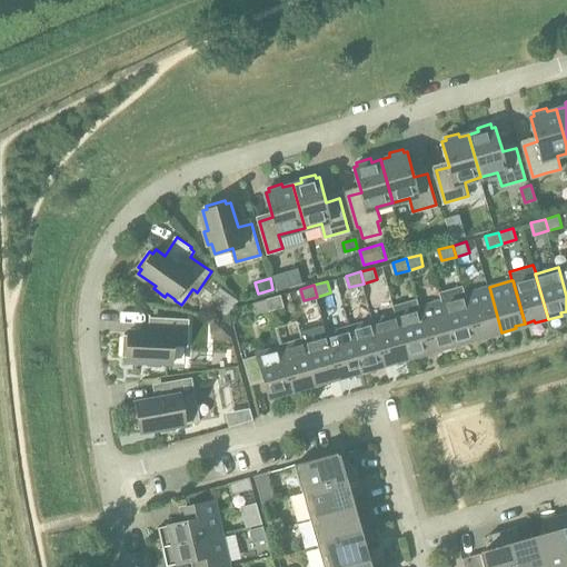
[(443,300),(456,346),(469,341),(468,339),(478,337),(466,294),(463,285),(439,291),(443,300)]
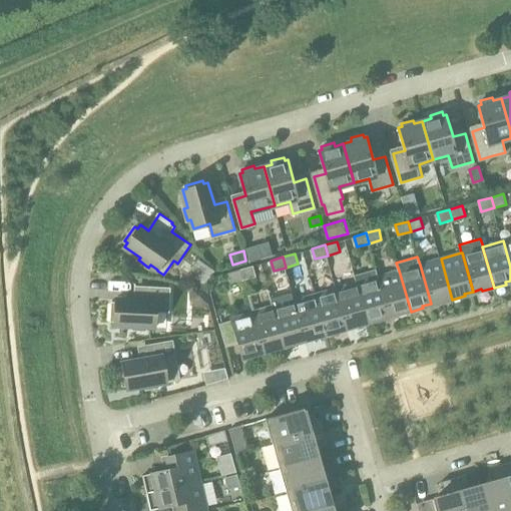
[(441,259),(420,265),(431,304),(440,301),(440,303),(452,300),(441,259)]
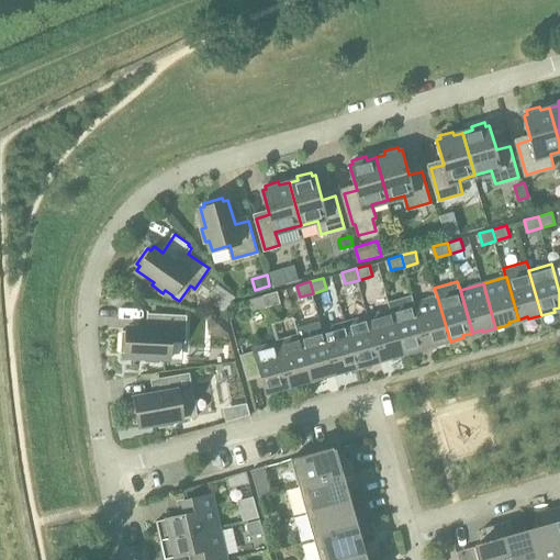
[(268,305),(281,302),(278,290),(264,294),(268,305)]
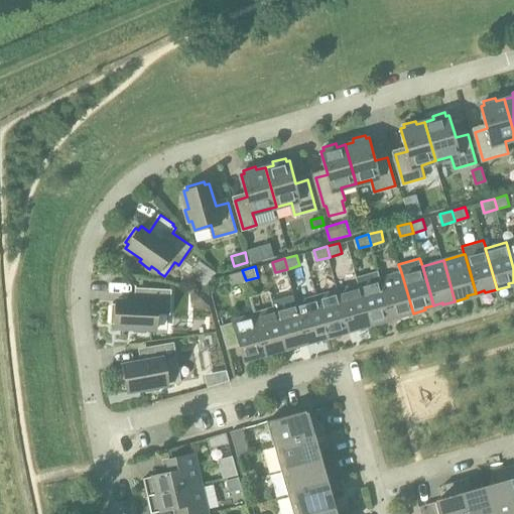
[(246,280),(242,270),(230,274),(233,284),(246,280)]
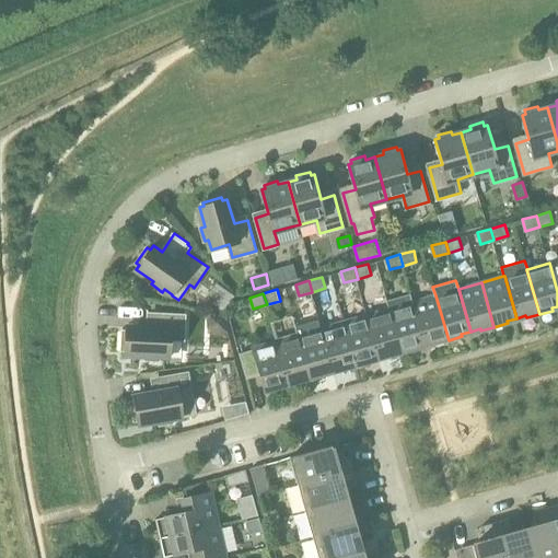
[(390,309),(391,309),(403,353),(416,349),(416,347),(426,344),(414,302),(411,293),(387,300),(390,309)]
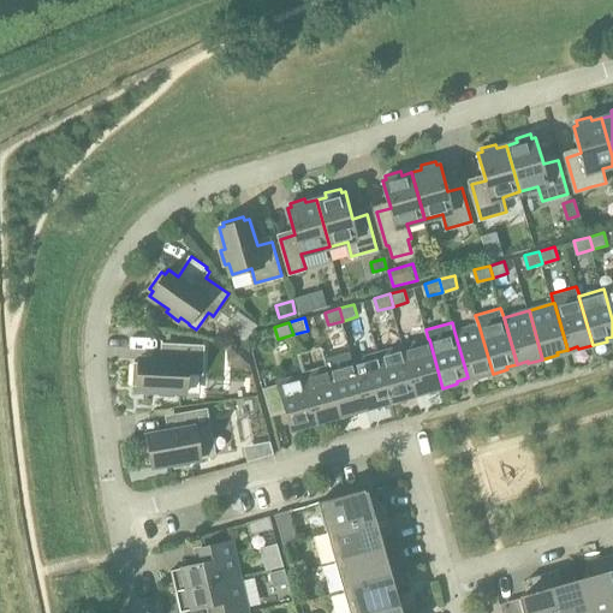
[(454,332),(468,378),(477,375),(478,378),(493,374),(478,325),(454,332)]
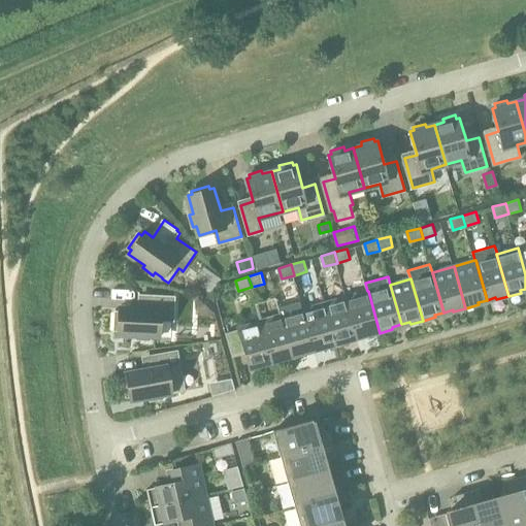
[(368,291),(367,291),(347,297),(358,336),(367,334),(367,336),(380,333),(368,291)]
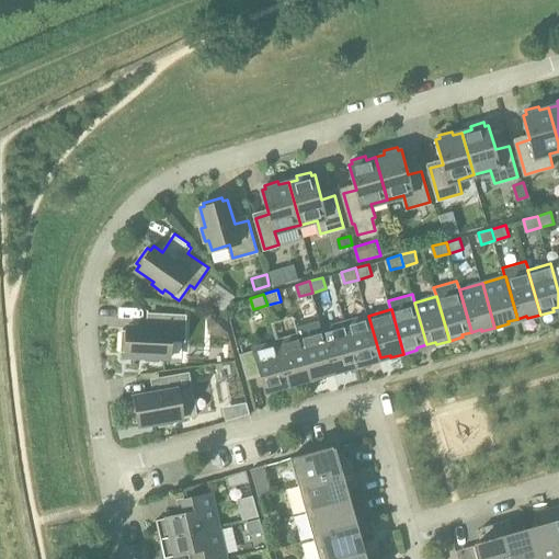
[(185,340),(186,315),(153,314),(153,327),(127,326),(127,331),(123,330),(123,350),(126,350),(126,355),(146,356),(146,360),(160,361),(160,356),(170,357),(171,339),(185,340)]
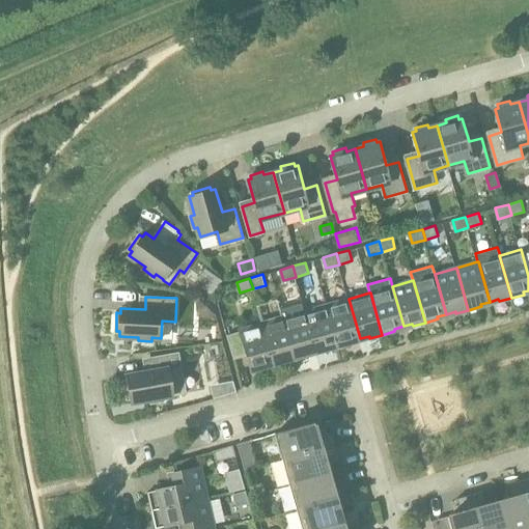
[(351,341),(360,338),(349,299),(327,305),(339,347),(352,343),(351,341)]
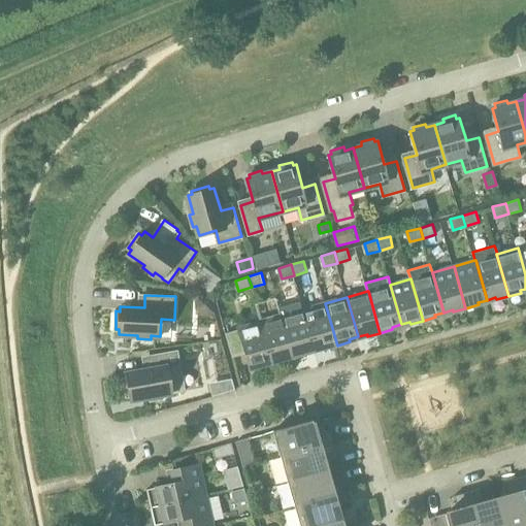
[(280,306),(282,316),(283,316),(294,357),(306,354),(306,352),(316,349),(306,316),(304,309),(303,309),(300,300),(280,306)]
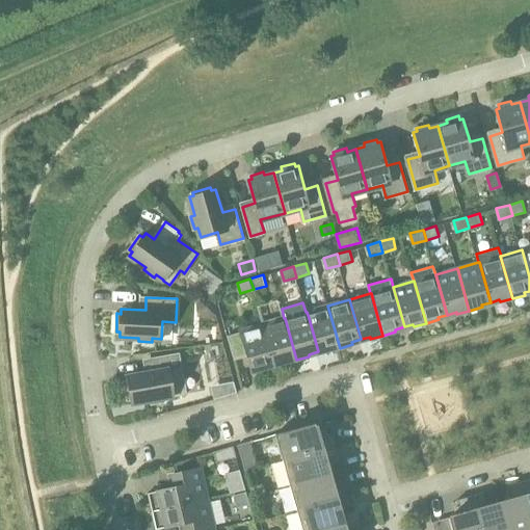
[(327,306),(307,312),(309,318),(318,351),(326,349),(327,351),(340,348),(327,306)]
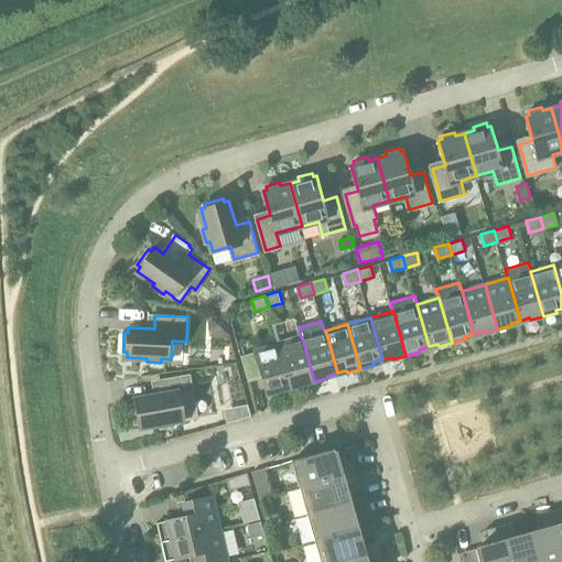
[(301,337),(279,344),(291,386),(301,382),(301,386),(314,381),(302,337),(301,337)]
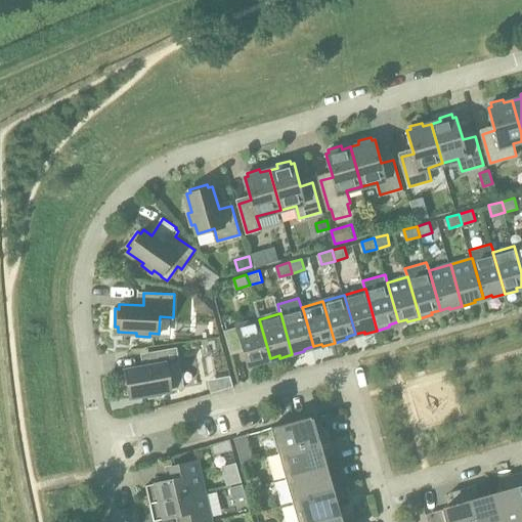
[(261,361),(270,358),(259,319),(236,325),(237,327),(224,330),(231,354),(244,350),(248,364),(250,364),(251,366),(262,363),(261,361)]
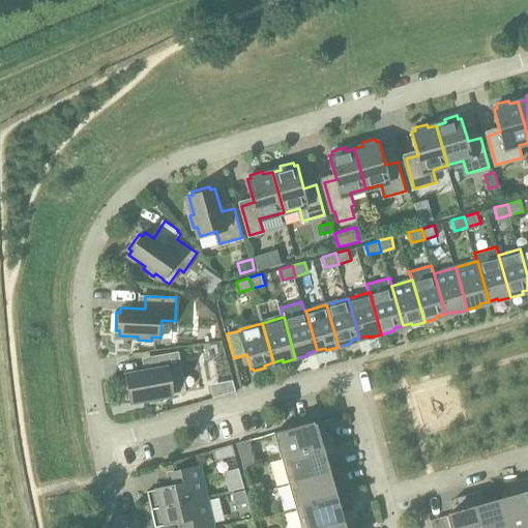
[(164,396),(173,393),(173,394),(187,391),(180,351),(149,357),(151,370),(127,374),(128,379),(124,379),(127,398),(132,397),(133,402),(151,398),(151,402),(165,400),(164,396)]
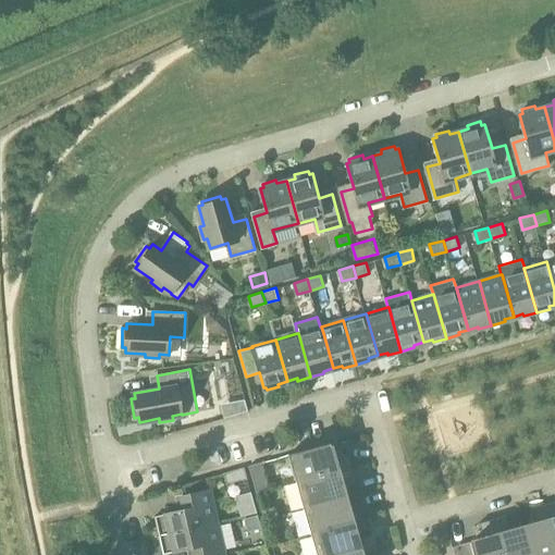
[(290,454),(297,481),(354,465),(349,452),(342,454),(341,448),(333,448),(331,442),(290,454)]
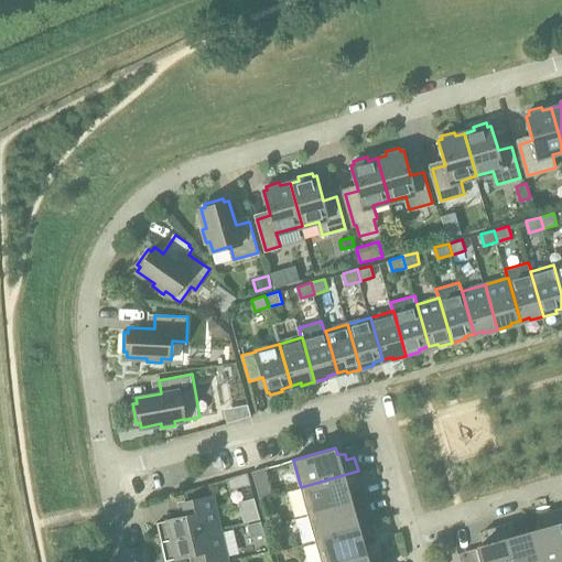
[(266,467),(254,471),(258,484),(270,481),(266,467)]
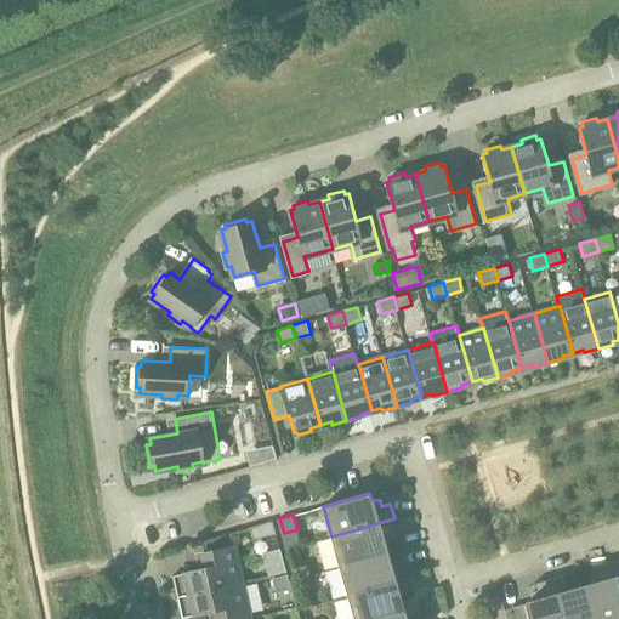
[(331,537),(340,566),(386,552),(384,545),(391,541),(390,535),(398,533),(395,518),(331,537)]
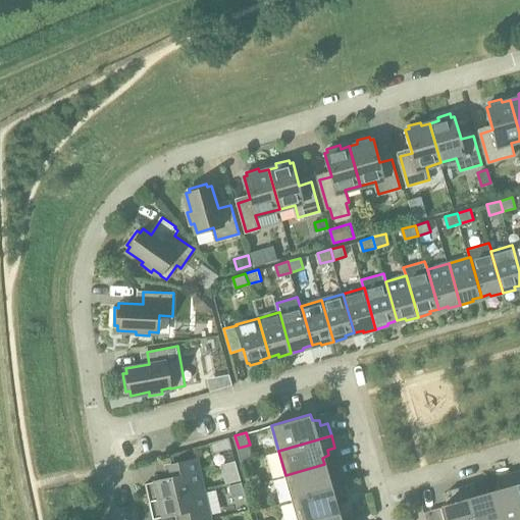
[(150,501),(204,488),(197,458),(170,464),(173,476),(146,482),(150,501)]
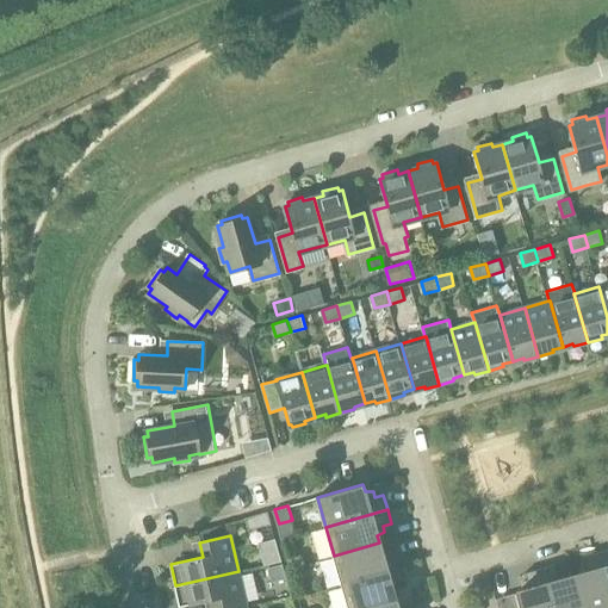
[(258,543),(265,565),(281,560),(275,538),(258,543)]
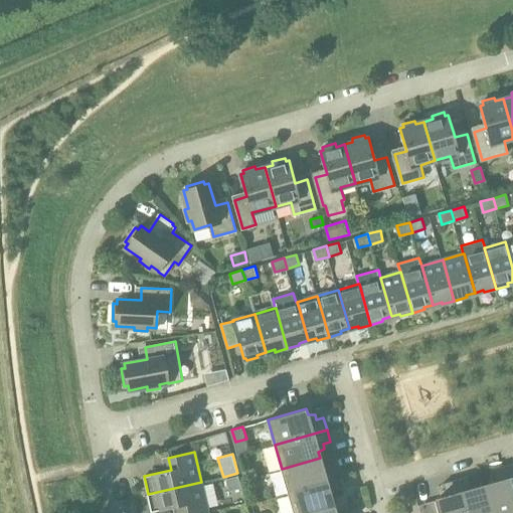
[(320,458),(282,469),(289,493),(340,478),(337,466),(330,468),(329,464),(321,464),(320,458)]
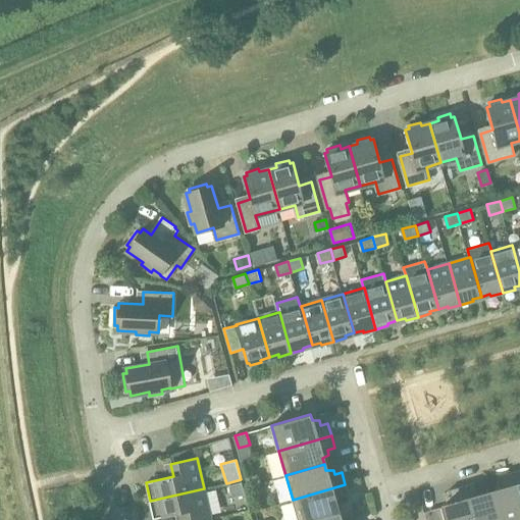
[(497,490),(491,492),(499,519),(519,519),(519,499),(512,471),(500,474),(502,481),(497,483),(497,490)]
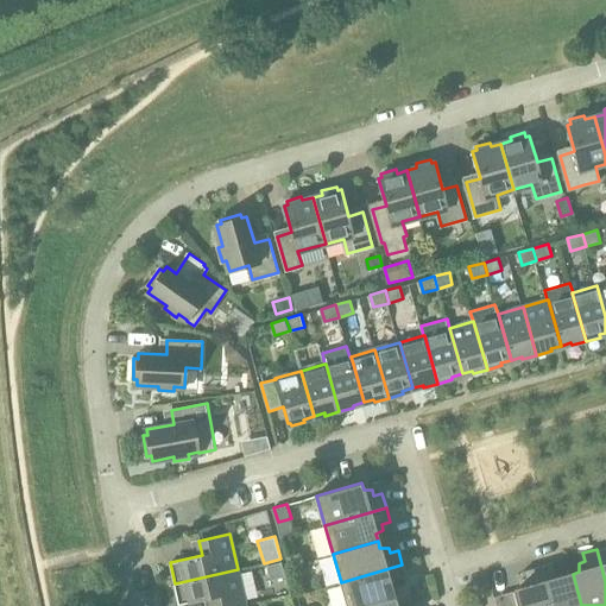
[(301,553),(288,556),(290,566),(303,562),(301,553)]
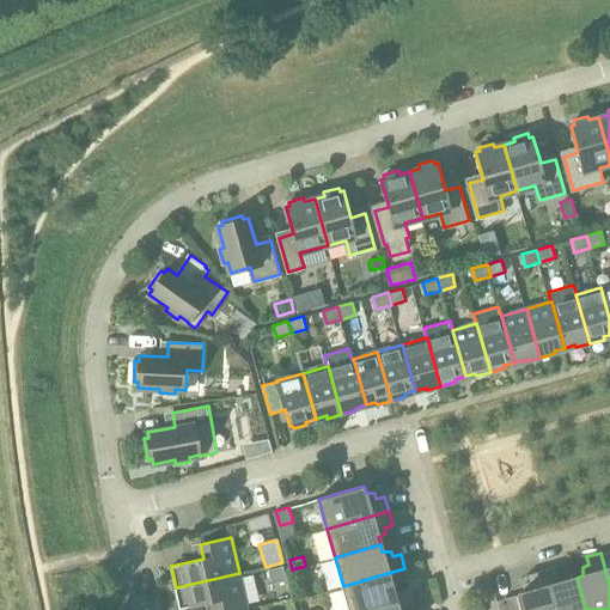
[(284,565),(270,569),(274,583),(287,579),(284,565)]
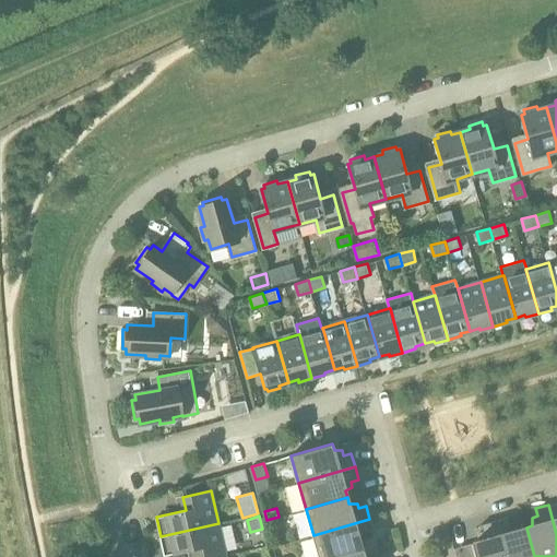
[(506,556),(534,556),(526,528),(520,529),(516,522),(510,523),(509,516),(495,520),(506,556)]
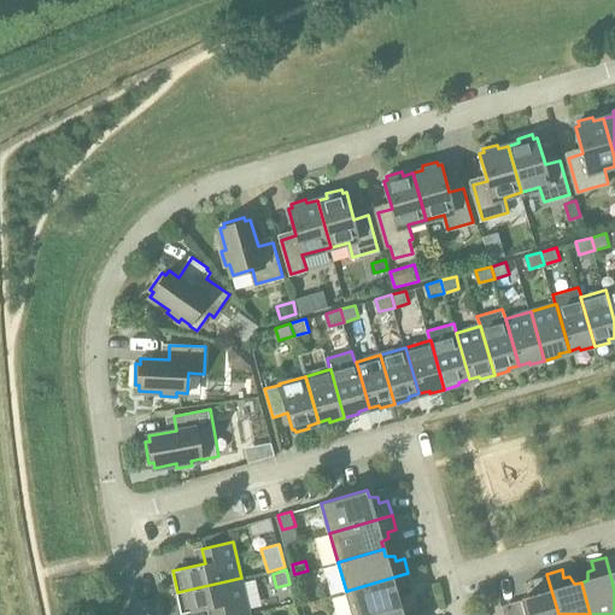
[(346,591),(352,614),(373,614),(400,608),(398,601),(405,596),(404,591),(413,589),(408,573),(346,591)]
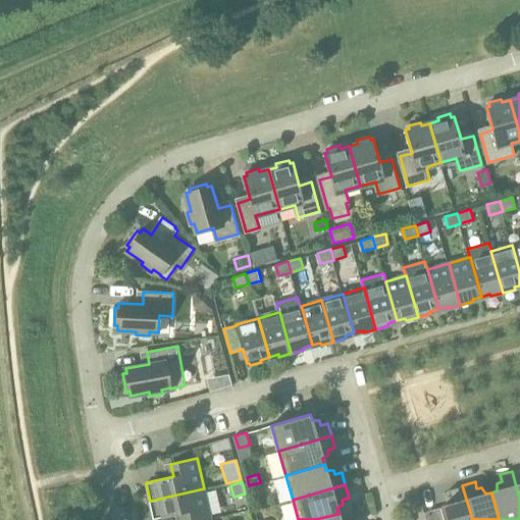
[(448,505),(440,507),(445,519),(472,519),(462,485),(450,488),(452,496),(448,498),(448,505)]
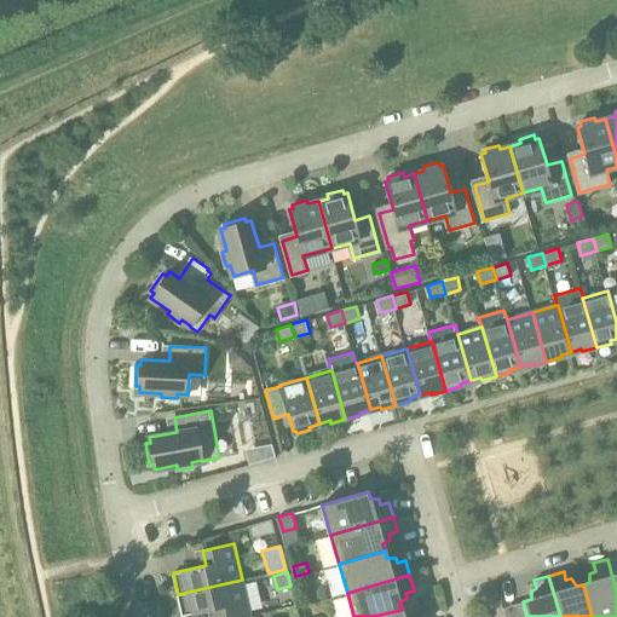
[(215,607),(217,616),(238,616),(249,615),(242,580),(178,594),(183,615),(215,607)]
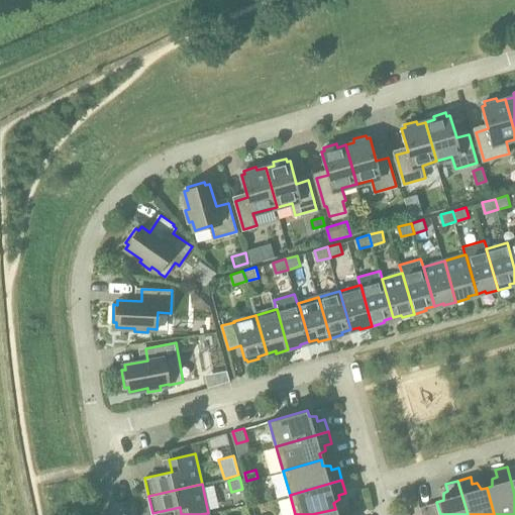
[(259,496),(251,498),(253,506),(261,504),(259,496)]
